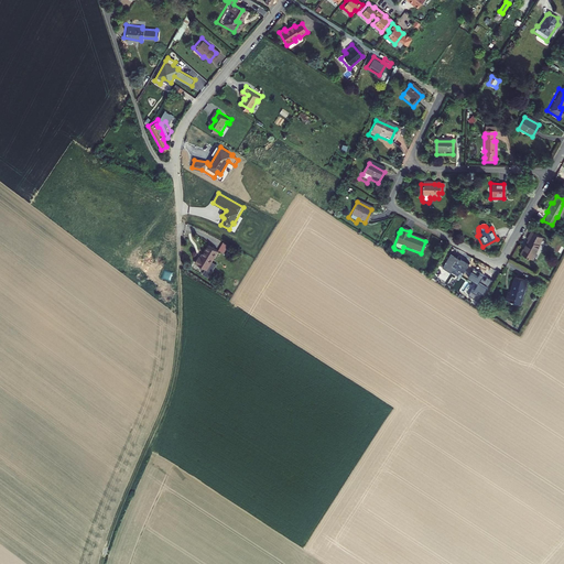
[(527,241),(519,255),(530,261),(537,249),(534,248),(540,238),(529,231),(524,240),(527,241)]
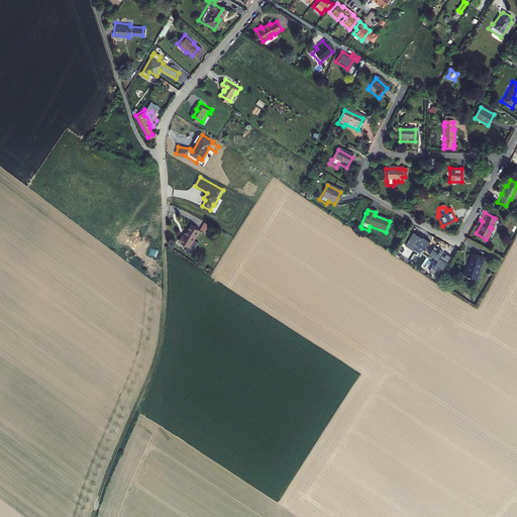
[(180,236),(177,241),(188,247),(198,230),(189,225),(182,237),(180,236)]
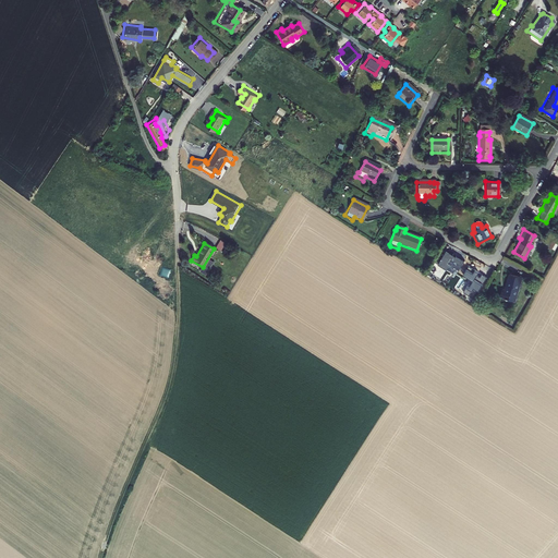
[(445,253),(436,267),(445,271),(447,268),(457,274),(463,263),(453,257),(453,258),(445,253)]
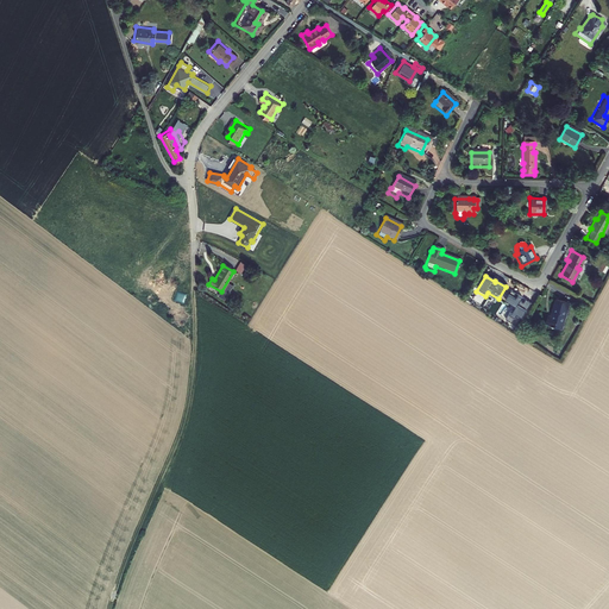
[(545,320),(542,327),(559,332),(566,307),(553,303),(548,320),(545,320)]
